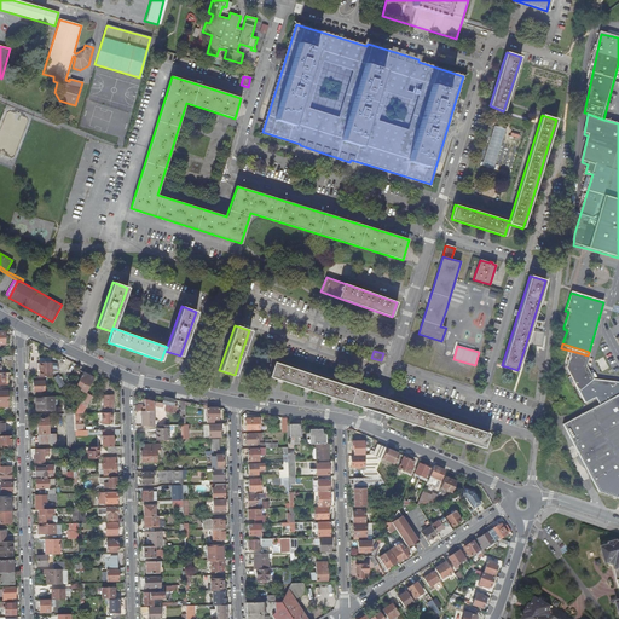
[(618,385),(601,385),(595,383),(584,368),(588,356),(571,351),(566,368),(588,405),(599,399),(602,406),(566,427),(605,493),(618,497),(618,385)]
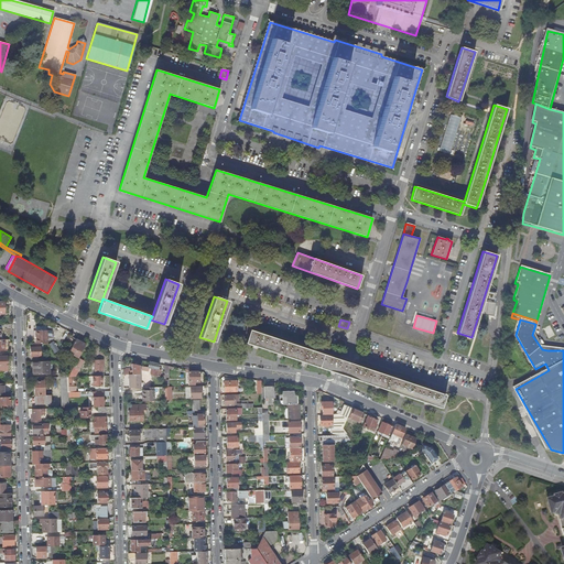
[(548,338),(554,336),(551,325),(544,327),(548,338)]
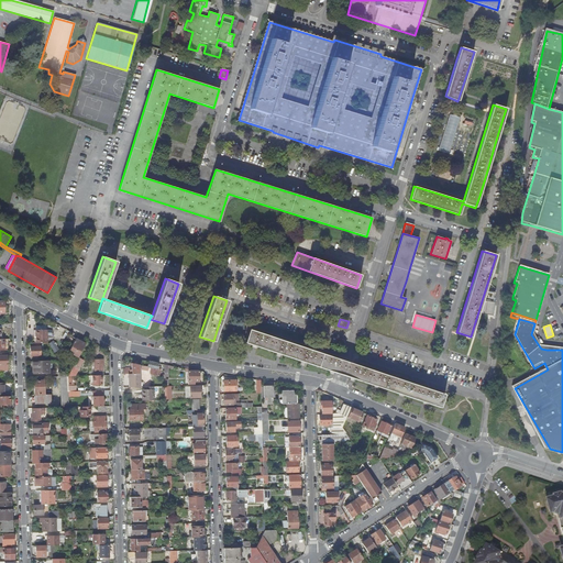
[(440,408),(444,395),(346,362),(321,353),(250,329),(245,342),(255,345),(280,354),(304,362),(332,371),(341,374),(342,375),(352,378),(377,386),(400,394),(426,403),(440,408)]
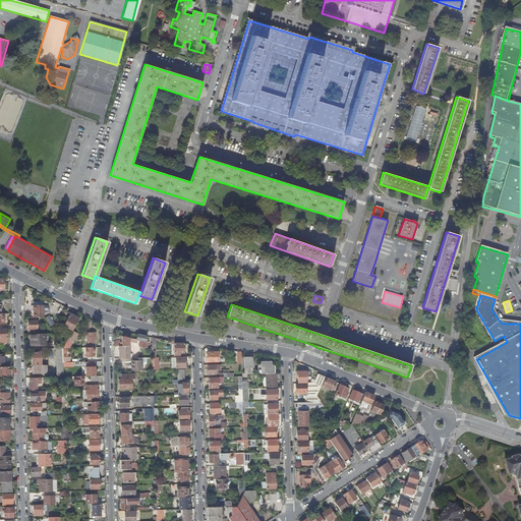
[(33,305),(34,317),(44,317),(44,305),(33,305)]
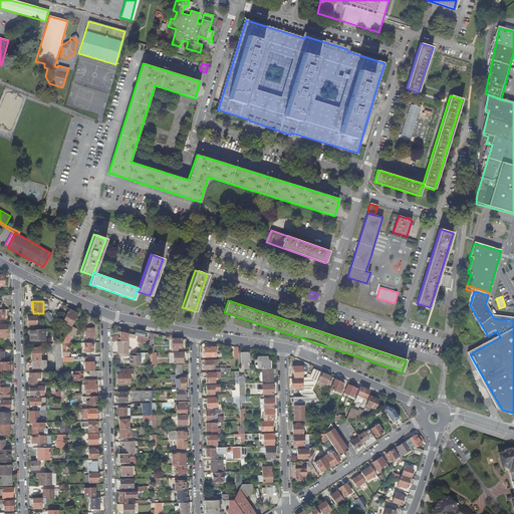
[(66,309),(63,307),(60,314),(62,315),(60,320),(61,321),(61,322),(66,325),(66,324),(71,326),(77,313),(75,312),(76,311),(74,310),(73,311),(66,308),(66,309)]
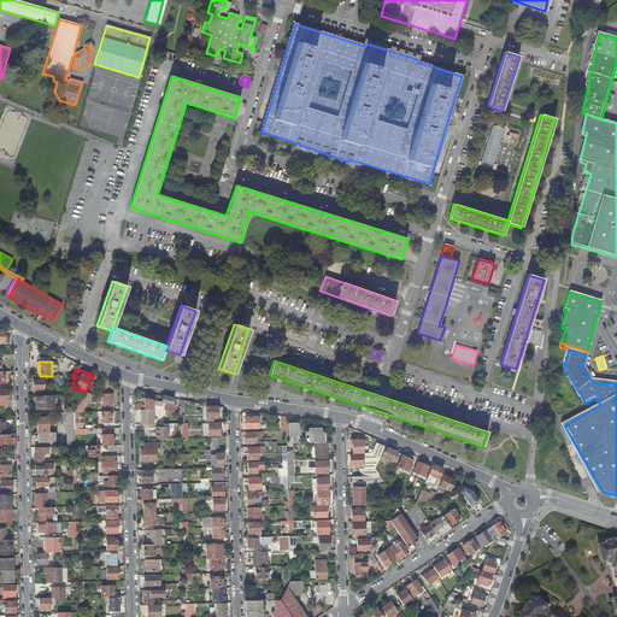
[(52,376),(59,387),(65,383),(58,372),(52,376)]
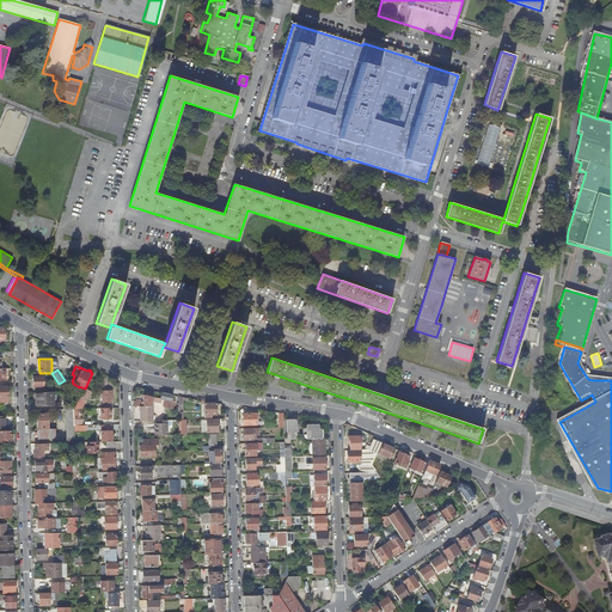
[(43,377),(34,377),(34,387),(43,387),(43,377)]
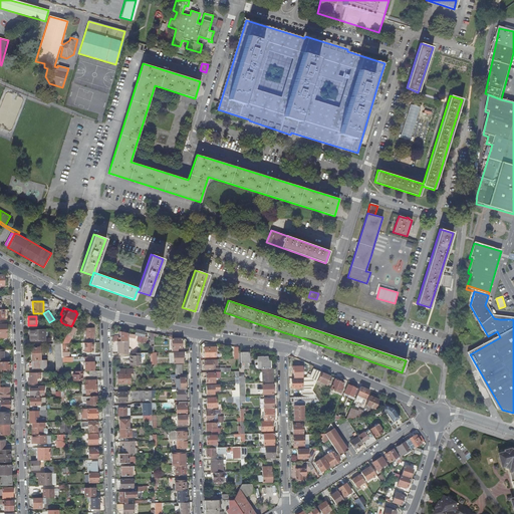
[(71,337),(76,328),(71,326),(66,335),(71,337)]
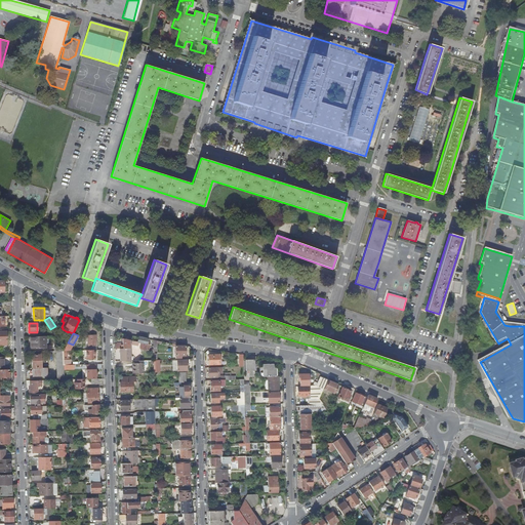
[(94,350),(96,350),(96,334),(85,335),(85,340),(87,340),(88,350),(94,350)]
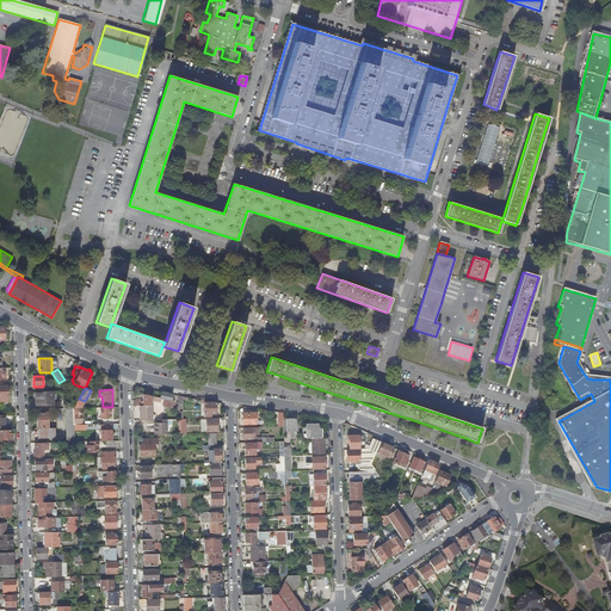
[(47,392),(35,392),(35,406),(37,406),(37,409),(55,408),(66,408),(74,408),(67,396),(62,396),(62,405),(48,406),(47,392)]
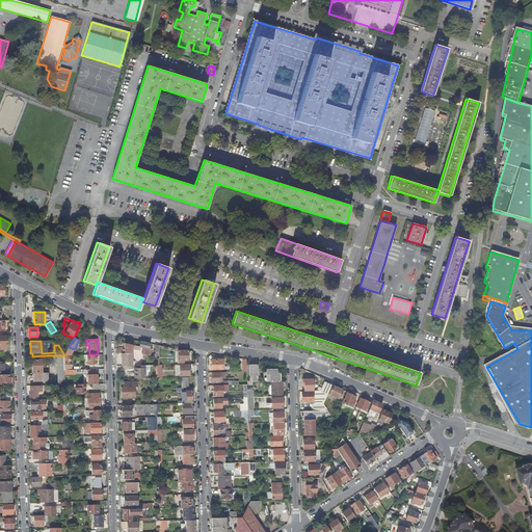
[(188,361),(188,350),(178,350),(178,364),(184,363),(184,361),(188,361)]
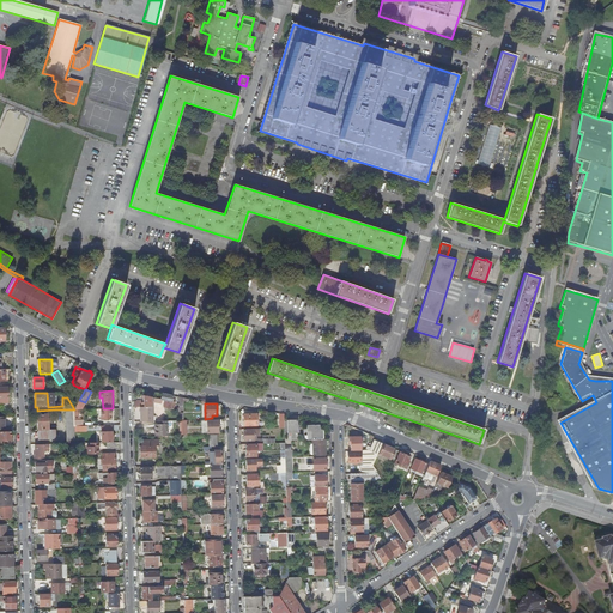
[(153,422),(152,407),(144,407),(141,407),(140,407),(140,422),(146,422),(153,422)]
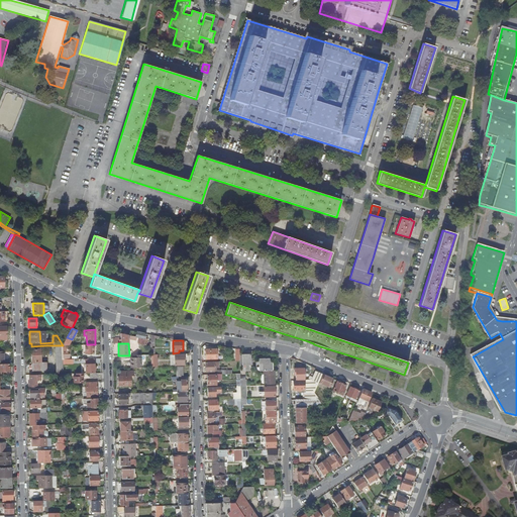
[(93,353),(93,344),(87,344),(82,345),(82,353),(93,353)]
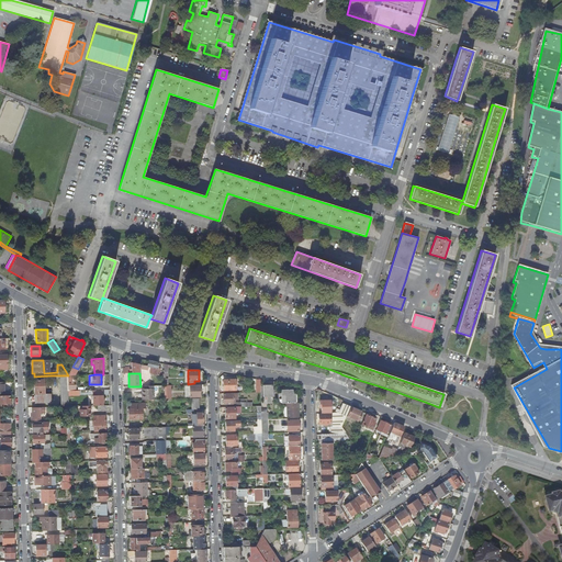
[(35,403),(51,403),(51,393),(45,393),(44,380),(34,380),(34,394),(35,403)]
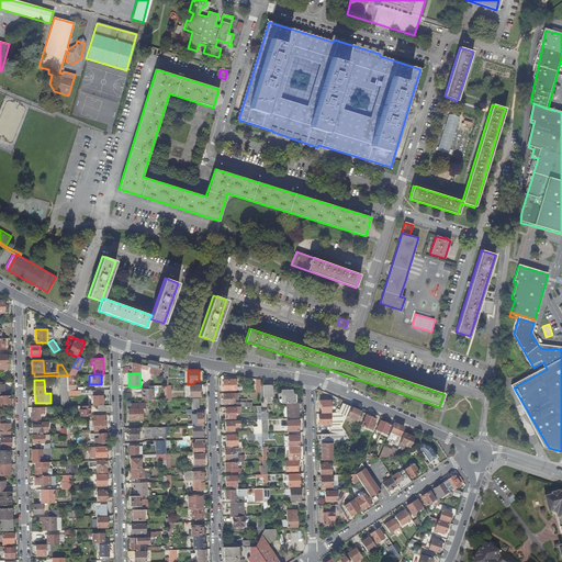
[(236,391),(236,380),(223,380),(223,391),(236,391)]
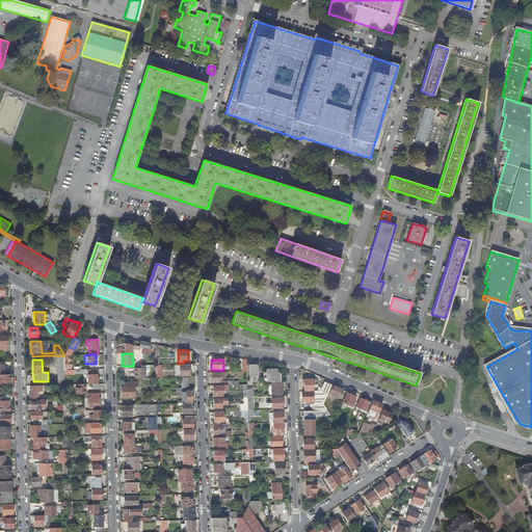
[(3,371),(3,362),(0,362),(0,375),(9,375),(12,375),(12,371),(3,371)]
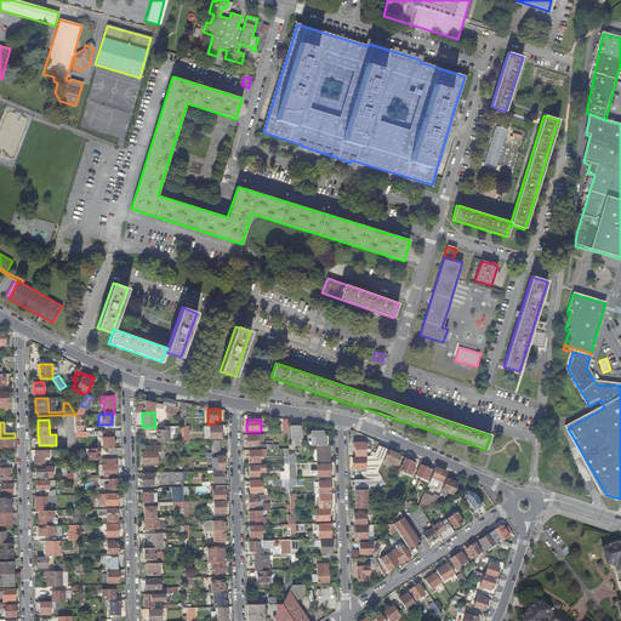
[(210,439),(221,438),(221,432),(223,432),(222,427),(221,427),(221,426),(210,426),(210,439)]
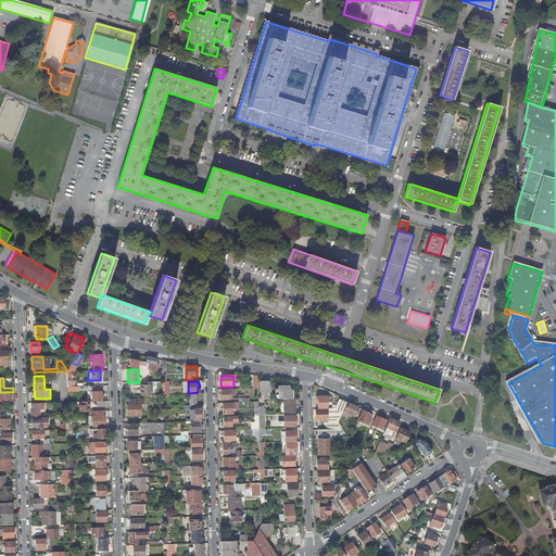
[(270,392),(270,381),(260,381),(261,393),(270,392)]
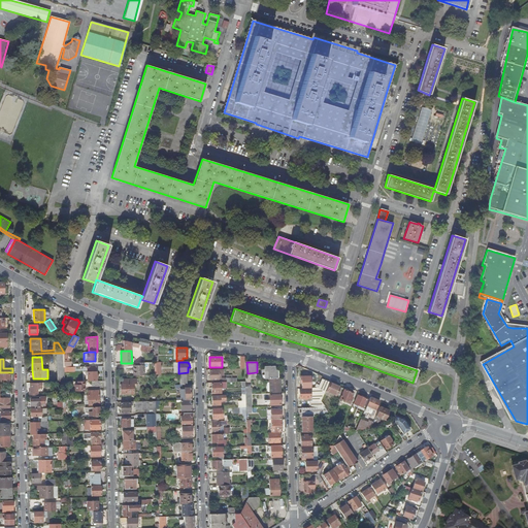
[(137,363),(132,363),(126,363),(126,376),(134,375),(134,373),(137,373),(137,363)]
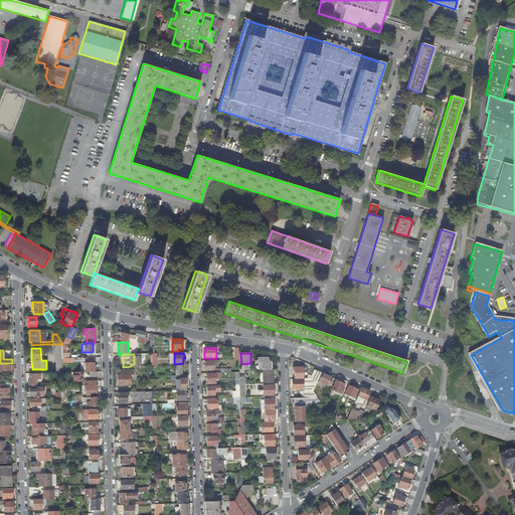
[(95,365),(94,357),(82,357),(82,363),(84,363),(84,371),(90,371),(95,371),(95,367),(96,368),(96,365),(95,365)]
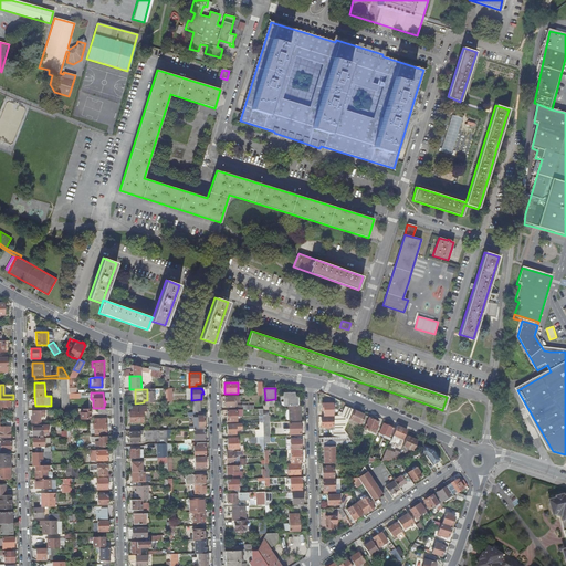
[(283,392),(284,406),(287,406),(296,406),(296,397),(294,397),(294,392),(283,392)]
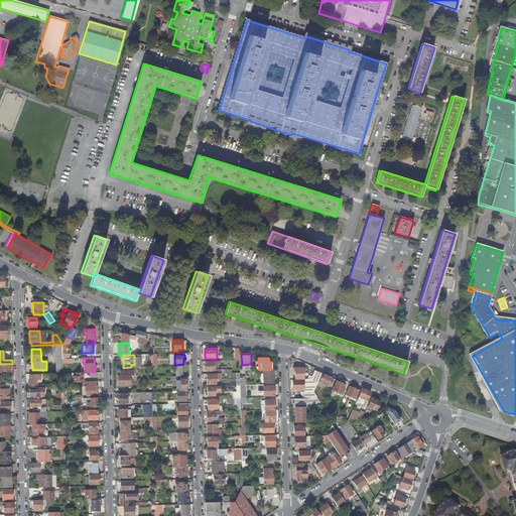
[(206,371),(214,371),(214,366),(214,362),(205,362),(206,371)]
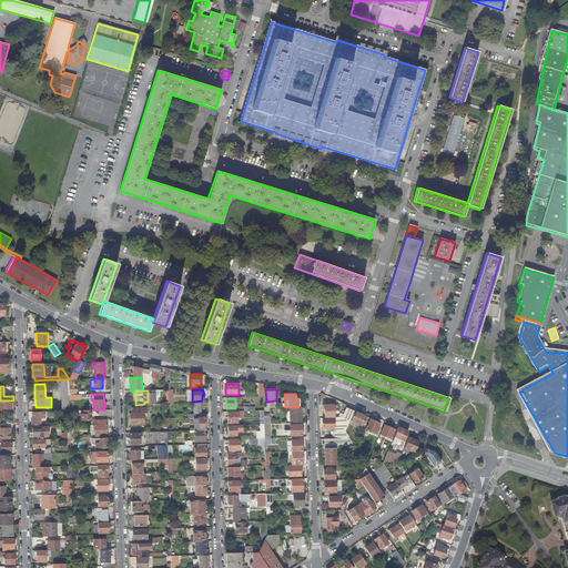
[(10,401),(0,401),(0,409),(0,408),(10,408),(10,401)]
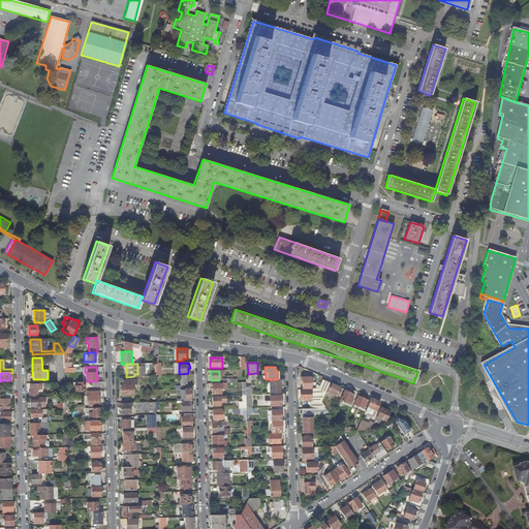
[(188,375),(180,375),(181,385),(175,385),(175,389),(182,389),(182,385),(188,385),(188,375)]
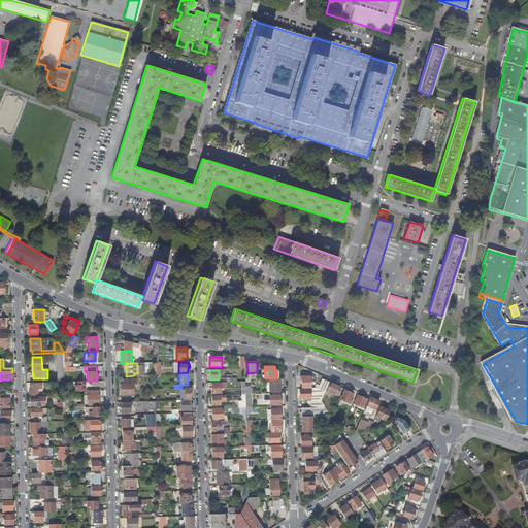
[(302,383),(302,388),(310,387),(310,376),(300,376),(300,383),(302,383)]
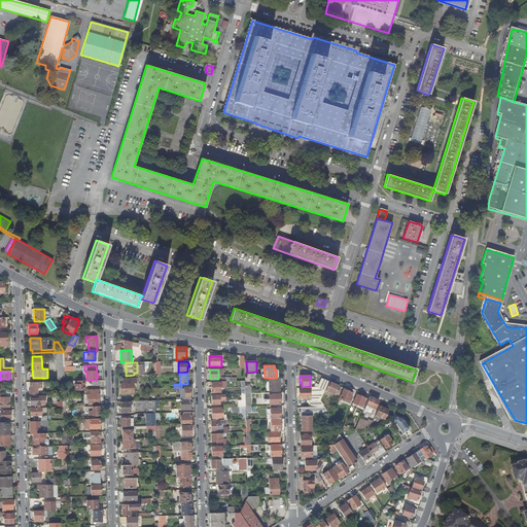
[(119,393),(133,392),(133,386),(136,385),(136,378),(121,379),(121,383),(119,383),(119,393)]
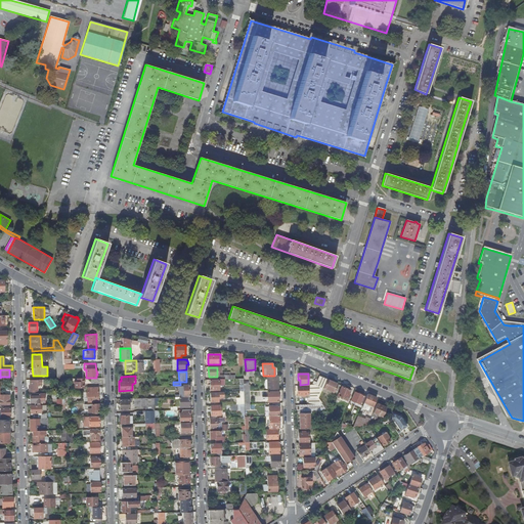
[(278,389),(277,376),(276,376),(274,376),(266,376),(266,380),(267,380),(267,389),(278,389)]
